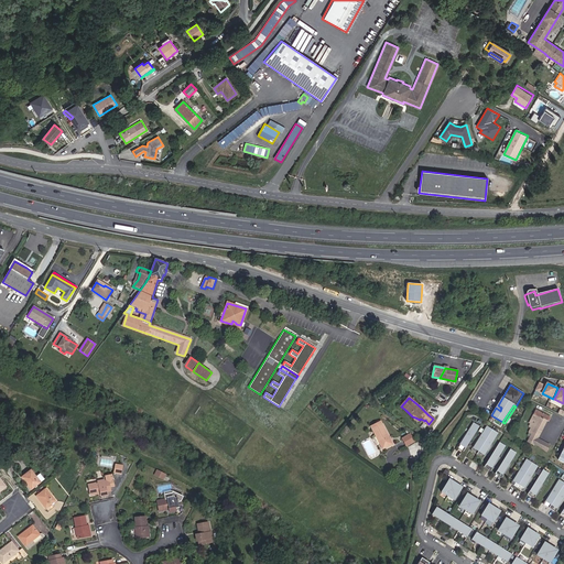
[(550,418),(535,410),(529,423),(530,424),(529,426),(531,427),(529,433),(531,434),(527,442),(533,445),(534,443),(548,449),(551,444),(538,436),(546,420),(548,421),(550,418)]
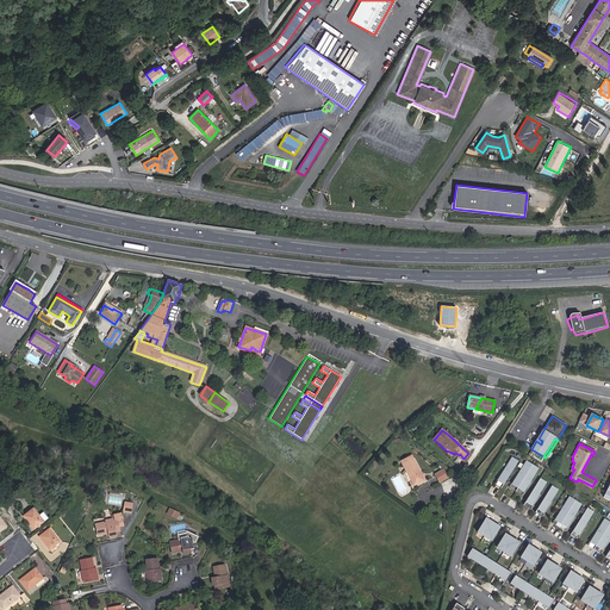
[(424,480),(411,455),(402,460),(414,485),(424,480)]
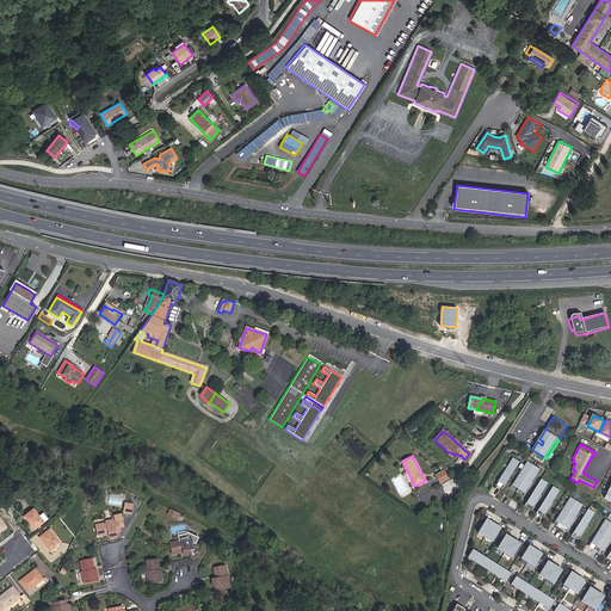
[(519,462),(513,460),(499,481),(505,485),(519,462)]
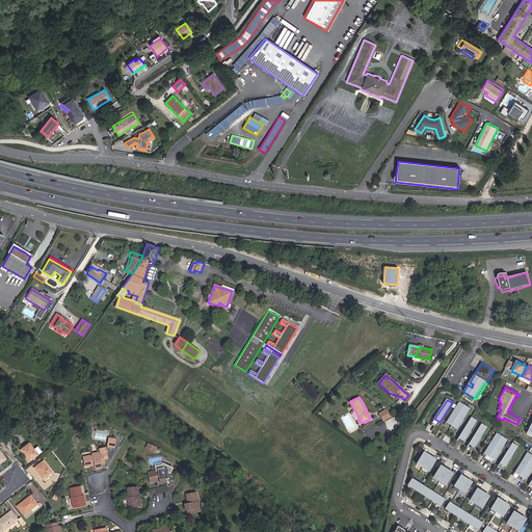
[(445,425),(450,428),(452,425),(456,428),(469,408),(459,403),(445,425)]
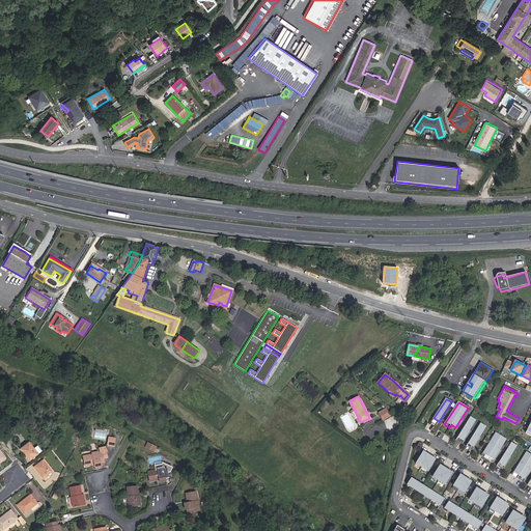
[(390,416),(386,410),(379,413),(383,420),(390,416)]
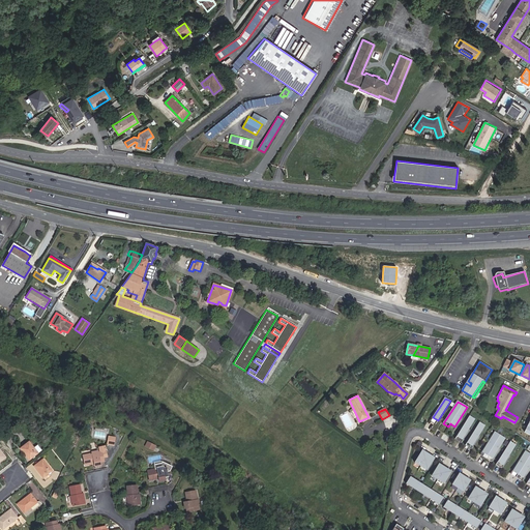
[(474,419),(469,416),(457,436),(462,439),(474,419)]
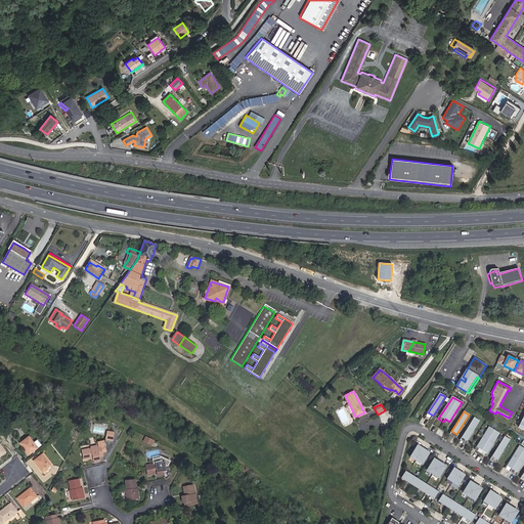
[(479,421),(474,418),(462,437),(467,440),(479,421)]
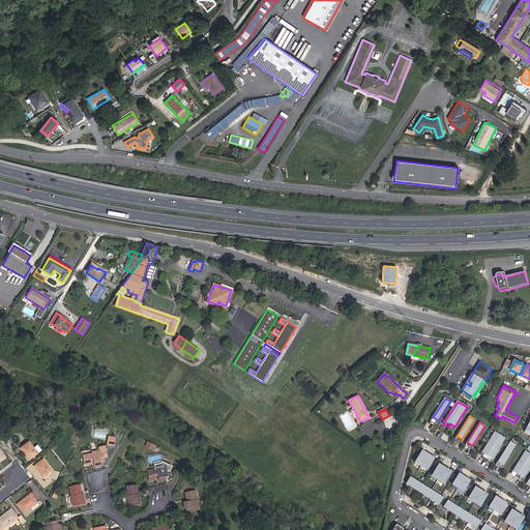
[(480,455),(486,458),(488,454),(492,458),(504,438),(495,433),(480,455)]
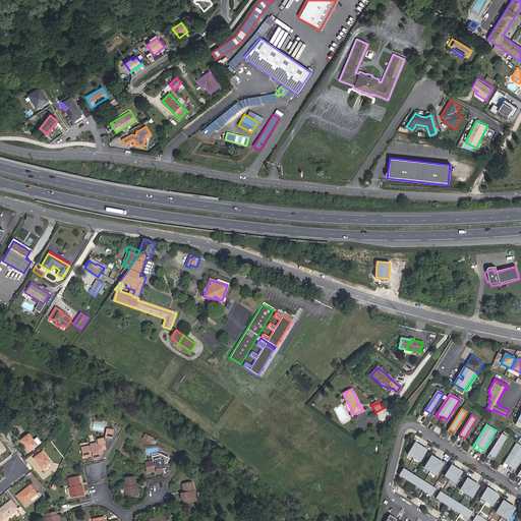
[(33,441),(29,435),(19,441),(29,452),(41,443),(37,438),(33,441)]
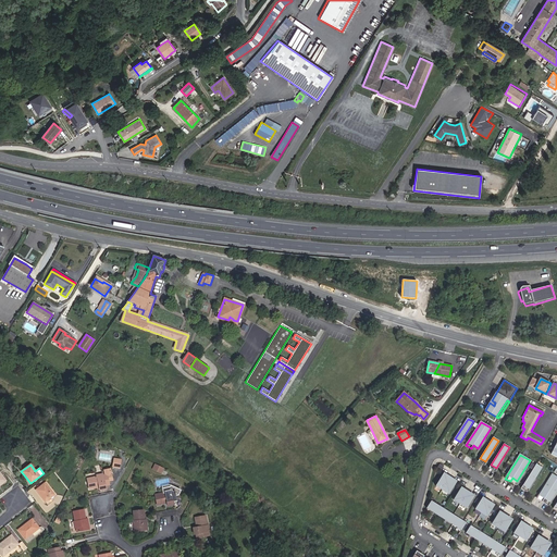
[(153,469),(161,473),(163,468),(156,465),(153,469)]
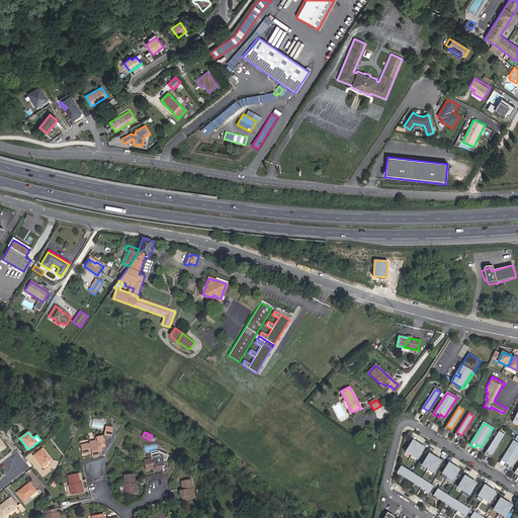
[(503,435),(498,432),(487,451),(491,454),(503,435)]
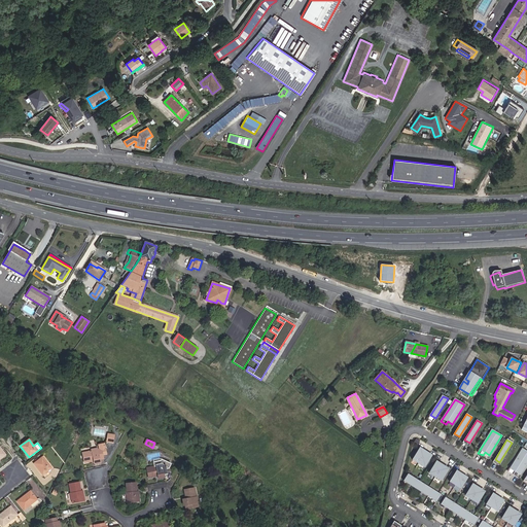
[(105,443),(98,444),(99,450),(102,449),(103,455),(107,454),(105,443)]
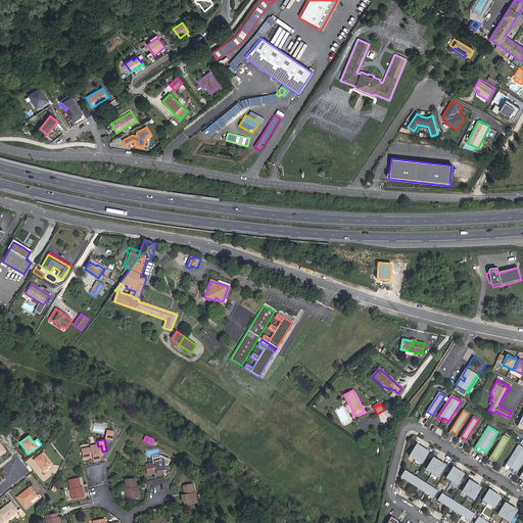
[(102,452),(101,445),(98,446),(97,446),(97,444),(91,446),(91,447),(82,449),(85,459),(93,458),(94,461),(100,459),(99,456),(103,456),(102,452)]
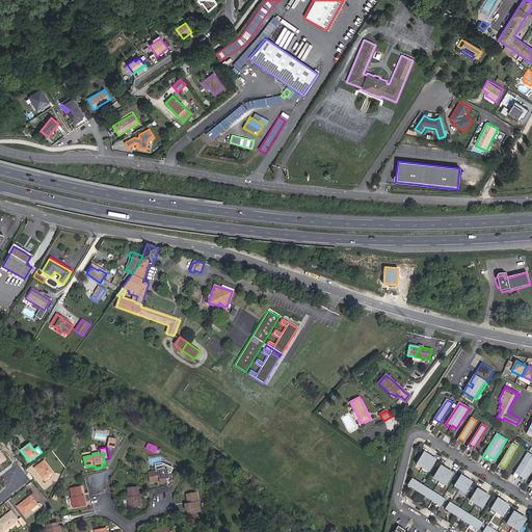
[(418,462),(429,470),(435,459),(424,452),(418,462)]
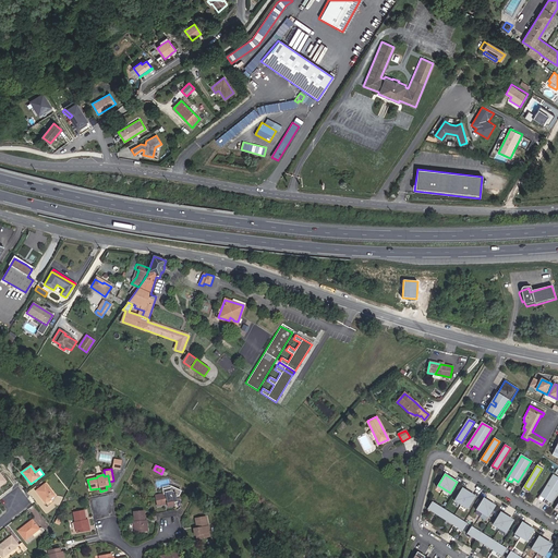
[(557,478),(553,475),(540,496),(545,499),(550,502),(557,489),(557,478)]
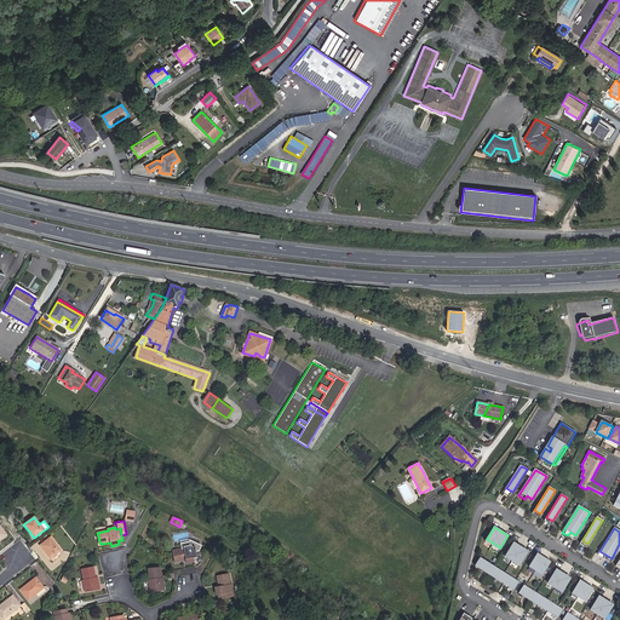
[(61,551),(50,538),(40,545),(50,558),(61,551)]
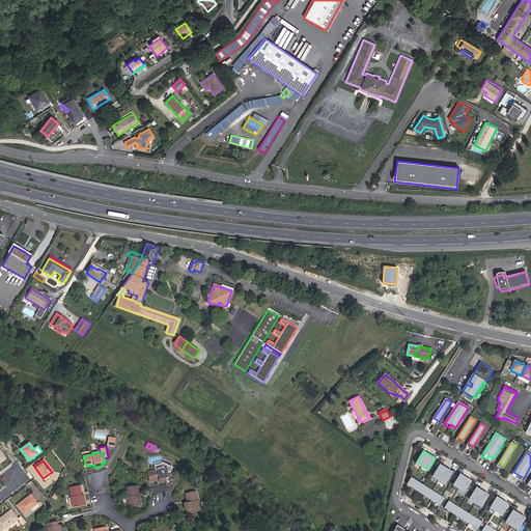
[(445,482),(451,473),(440,466),(434,476),(445,482)]
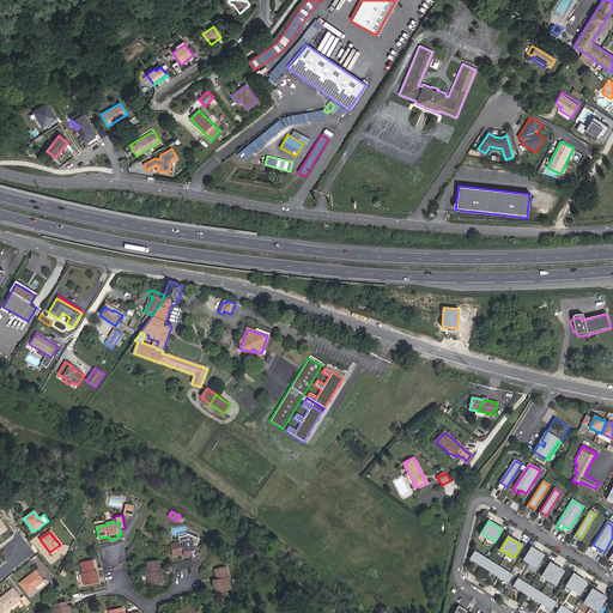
[(181,540),(182,542),(171,545),(174,556),(184,553),(184,557),(192,556),(190,552),(195,551),(193,540),(188,541),(188,539),(181,540)]
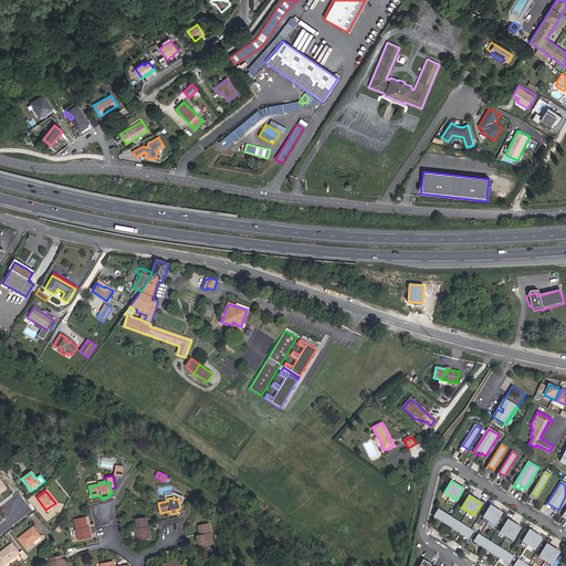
[(501,513),(490,506),(483,516),(494,524),(501,513)]
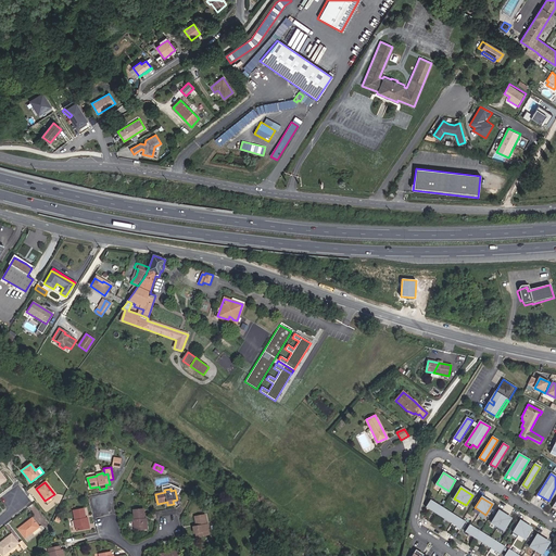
[(460,528),(465,521),(430,500),(426,506),(460,528)]
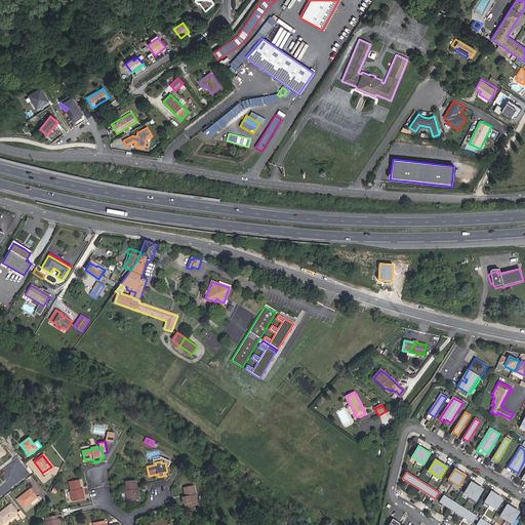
[(81,489),(79,481),(70,483),(71,491),(70,492),(71,497),(73,497),(73,501),(84,499),(82,489),(81,489)]
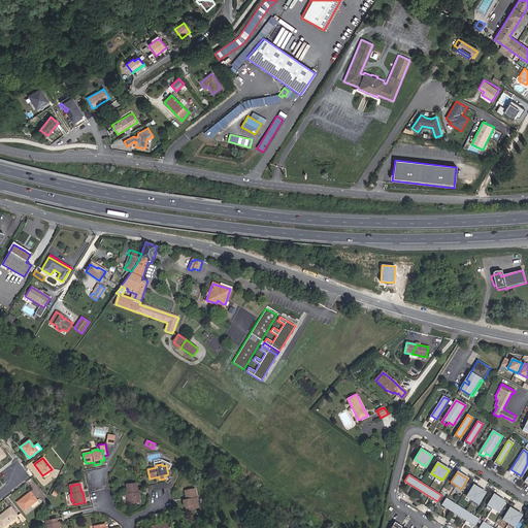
[(137,493),(137,484),(127,485),(128,494),(126,494),(127,500),(128,500),(128,503),(140,502),(139,493),(137,493)]
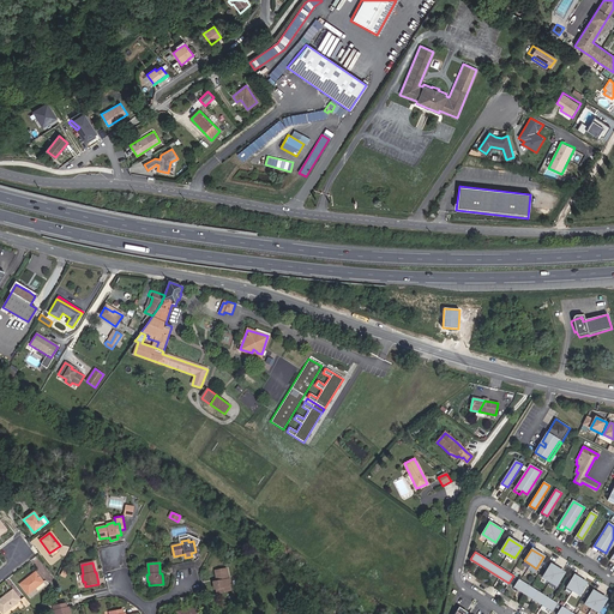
[(543,576),(557,584),(564,573),(551,565),(543,576)]
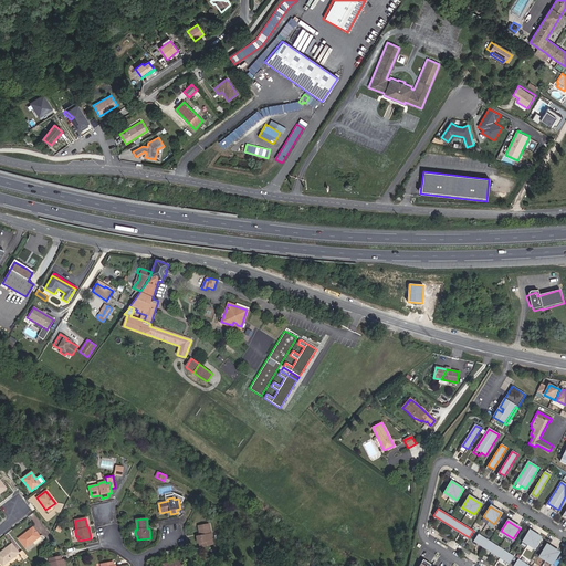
[(210,534),(209,524),(199,526),(200,536),(197,536),(198,543),(199,543),(200,546),(212,544),(211,540),(213,540),(212,534),(210,534)]
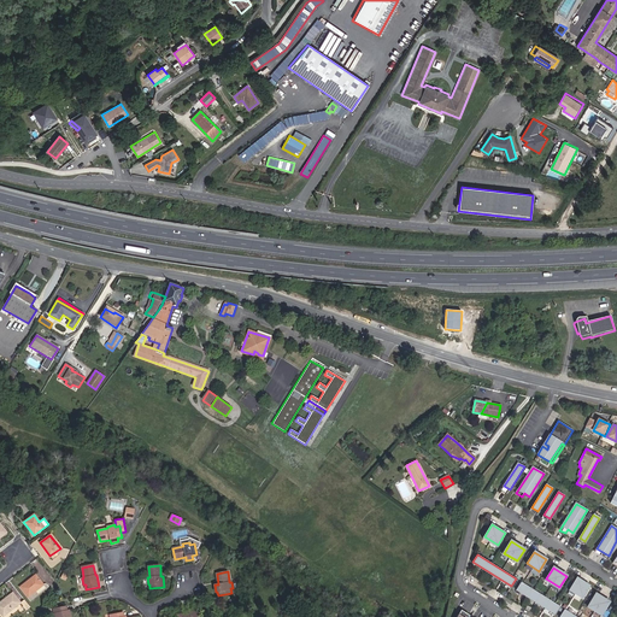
[(43,585),(35,575),(19,587),(28,597),(43,585)]
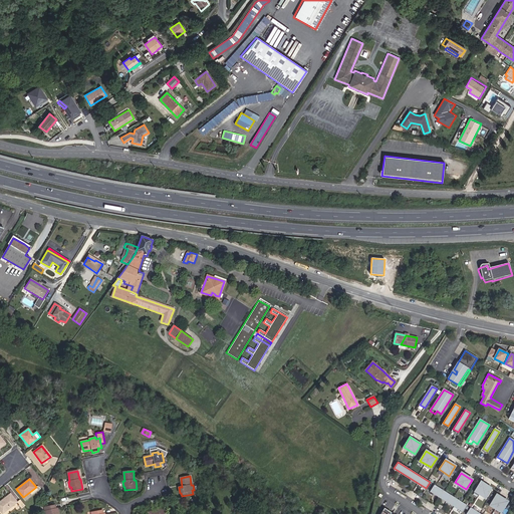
[(484,498),(490,488),(480,482),(474,492),(484,498)]
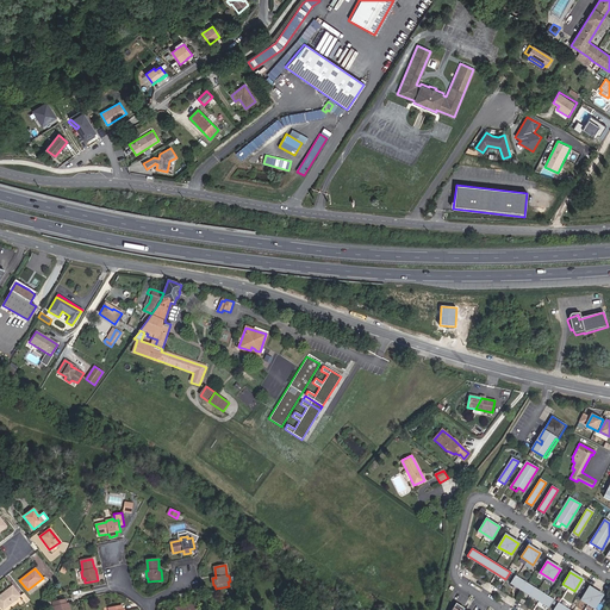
[(548,607),(553,599),(515,576),(510,583),(548,607)]
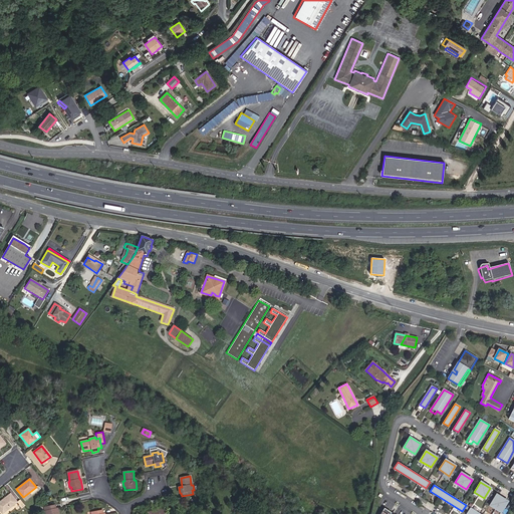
[(17,502),(10,494),(0,501),(0,510),(2,513),(17,502)]
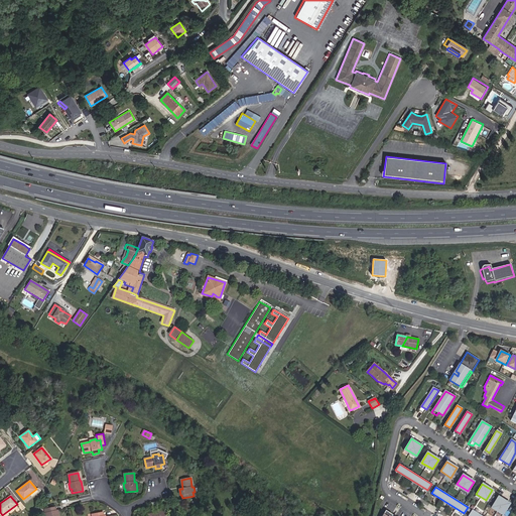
[(503,513),(509,504),(498,497),(492,506),(503,513)]
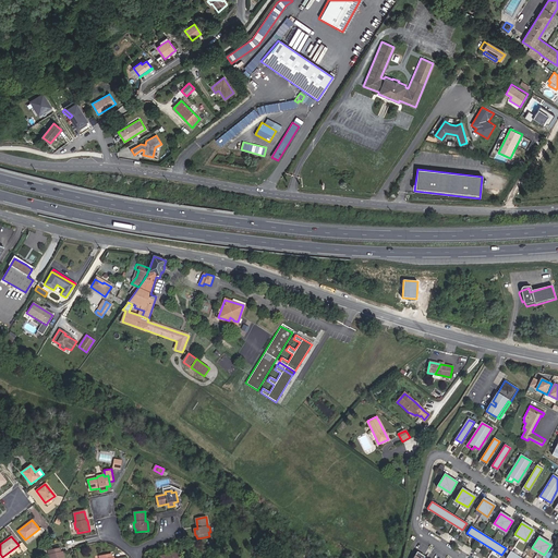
[(49,557),(63,557),(64,557),(63,552),(61,553),(60,548),(48,552),(49,557)]
